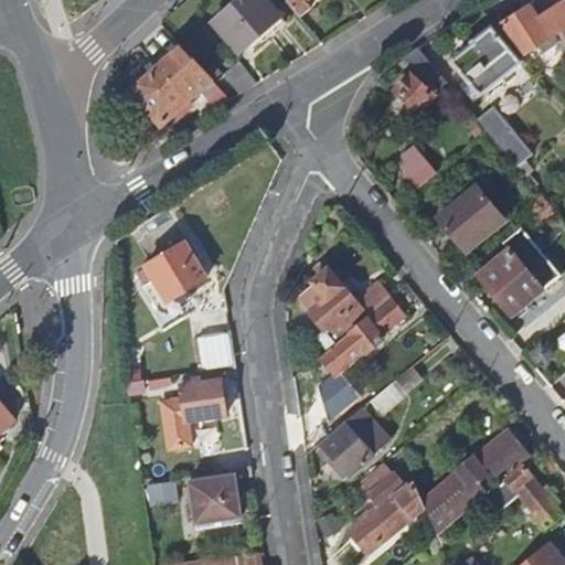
[(266,0),(241,0),(214,24),(241,55),(283,19),(266,0)]
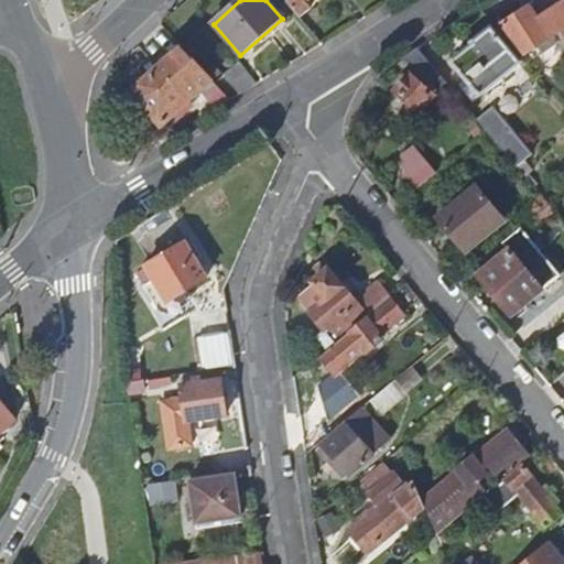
[(563,1),(540,19),(532,8),(508,26),(529,56),(549,42),(554,50),(560,47),(553,38),(563,31),(563,33),(563,1)]
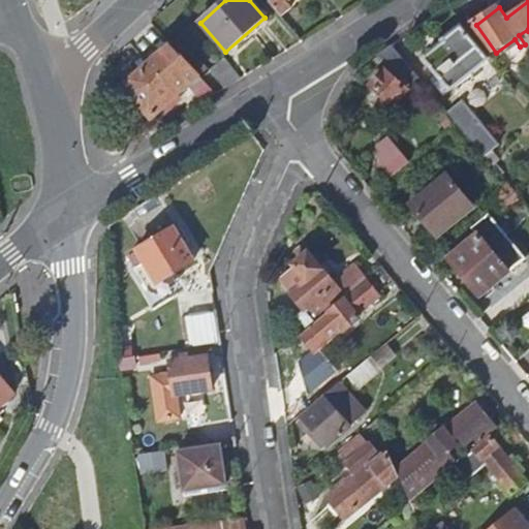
[(426,59),(453,93),(491,61),(466,28),(461,31),(457,30),(447,38),(446,42),(426,59)]
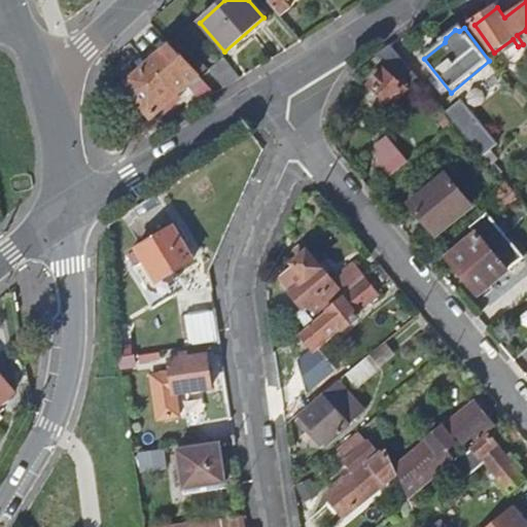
[(206,81),(172,43),(131,78),(130,91),(151,116),(188,86),(191,90),(206,81)]
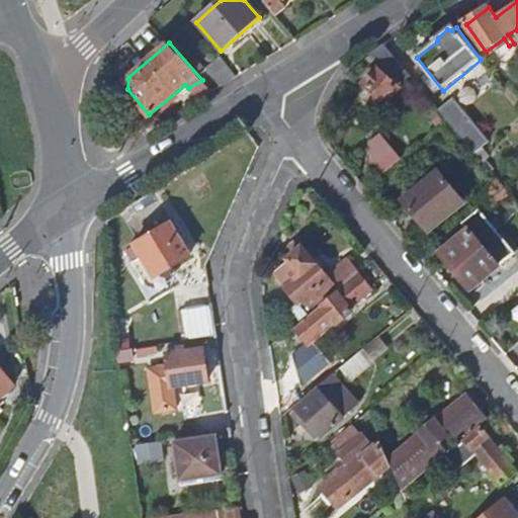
[(376,69),(364,83),(377,94),(373,99),(381,107),(386,101),(387,103),(411,75),(385,45),(373,55),(383,67),(379,71),(376,69)]
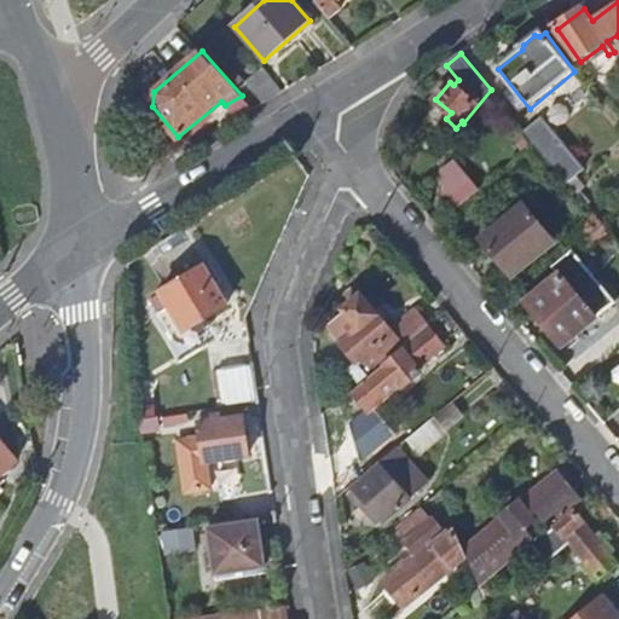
[(242,80),(264,104),(281,94),(255,68),(242,80)]
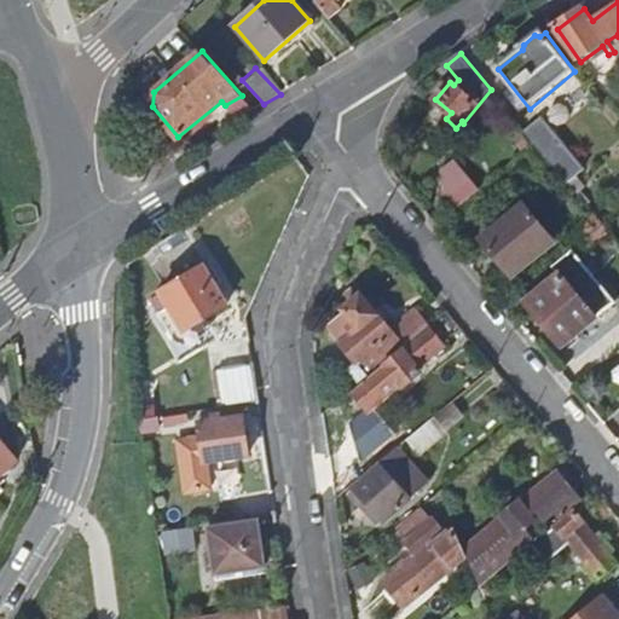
[(537,144),(579,195),(588,187),(578,177),(588,168),(544,117),(526,132),(537,144)]
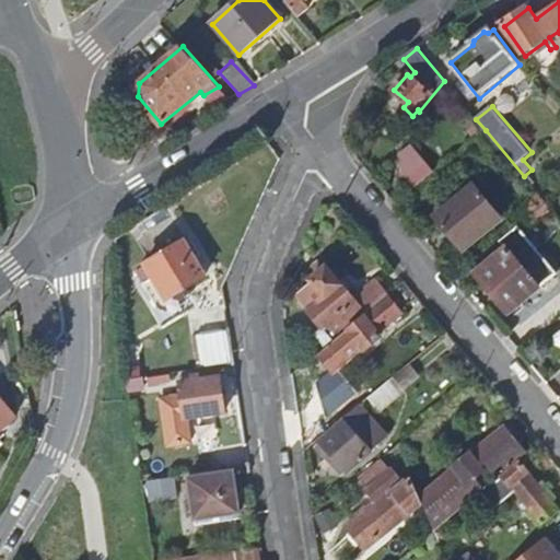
[(400,177),(412,191),(433,174),(412,150),(400,160),(409,171),(400,177)]
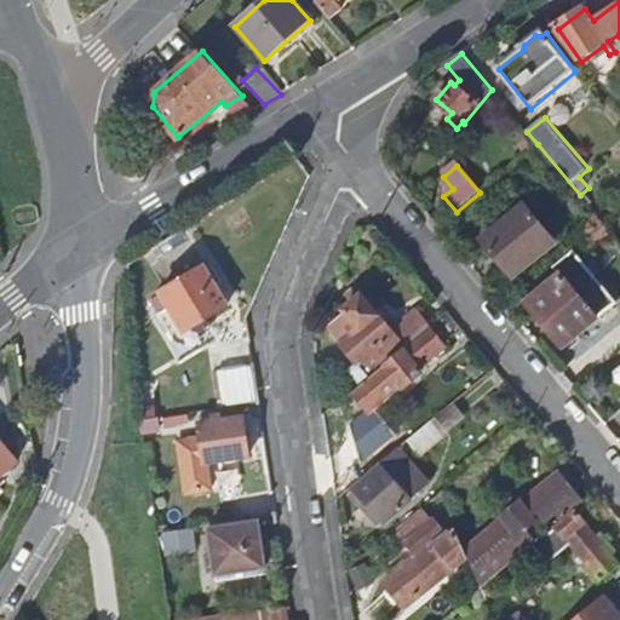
[(524,207),(482,241),(515,280),(556,245),(524,207)]
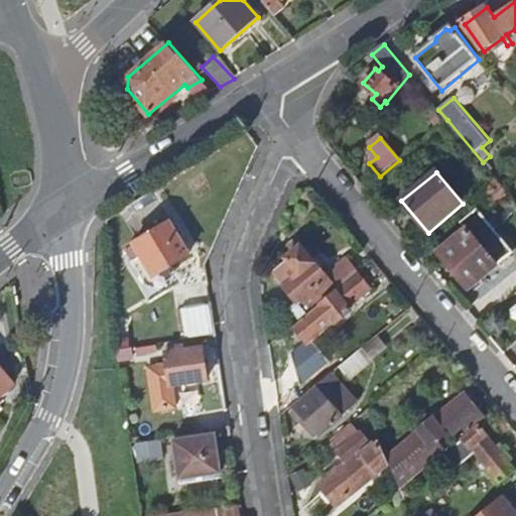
[(467,229),(438,253),(472,290),(513,255),(477,212),(462,224),(467,229)]
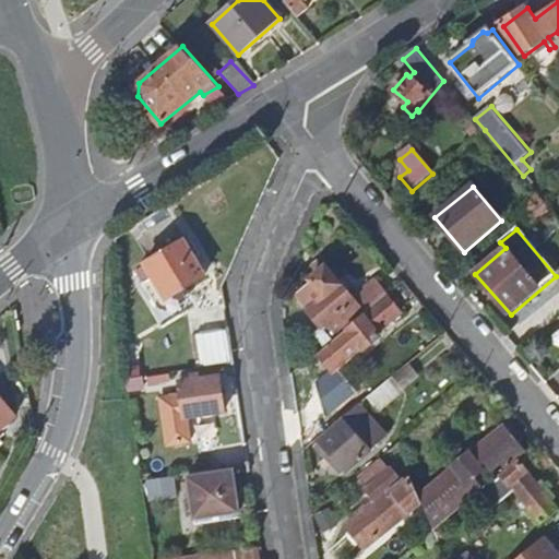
[(186,240),(150,264),(171,299),(209,275),(186,240)]
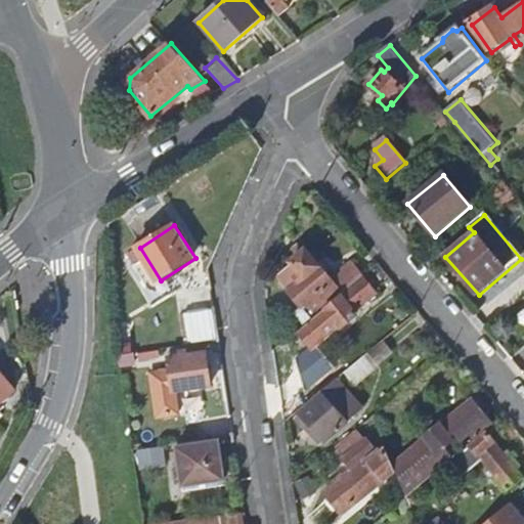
[(278,275),(291,291),(290,292),(303,308),(296,313),(304,324),(309,320),(310,321),(325,309),(341,296),(363,278),(350,264),(331,280),(306,250),(291,263),(292,264),(278,275)]
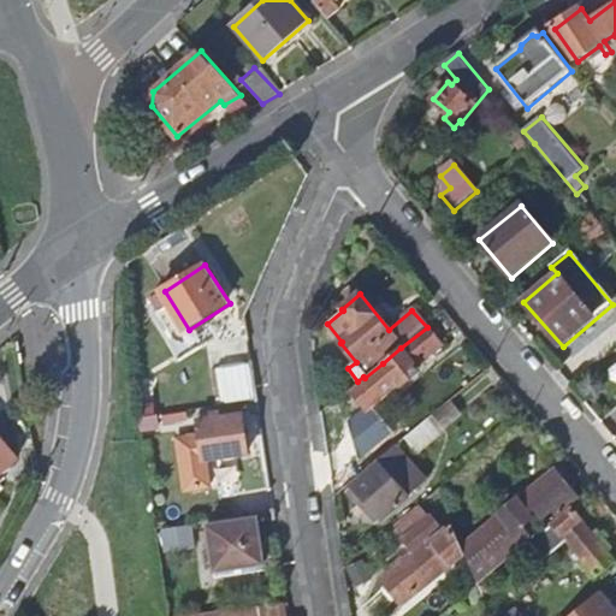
[(402,350),(383,365),(385,368),(353,394),(366,409),(397,381),(401,386),(419,373),(418,372),(445,349),(427,327),(401,348),(402,350)]
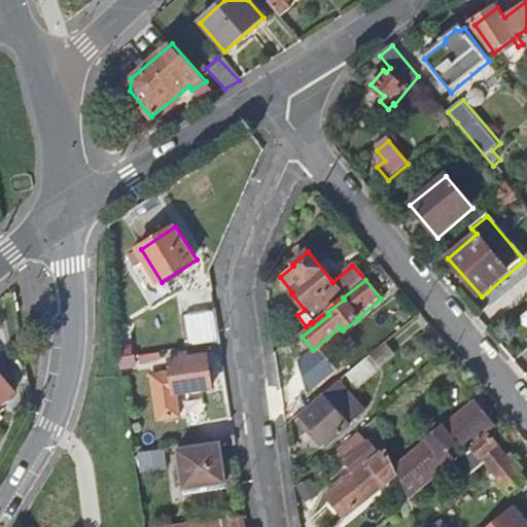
[(215,309),(186,313),(191,343),(220,338),(215,309)]
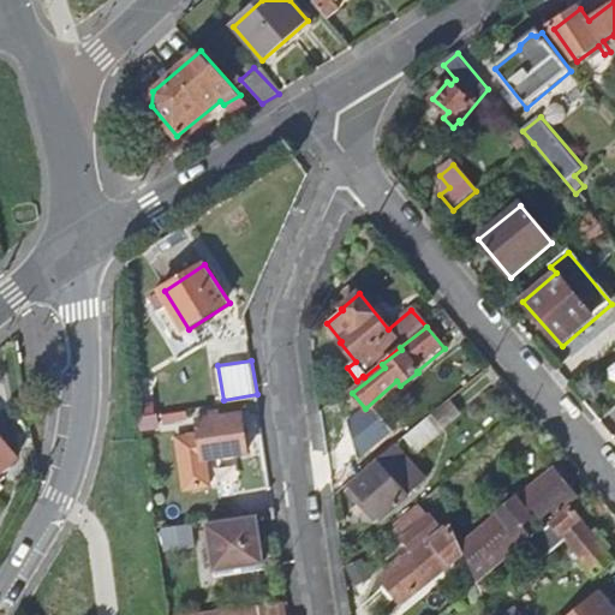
[(141,413),(142,425),(142,428),(160,424),(157,411),(141,413)]
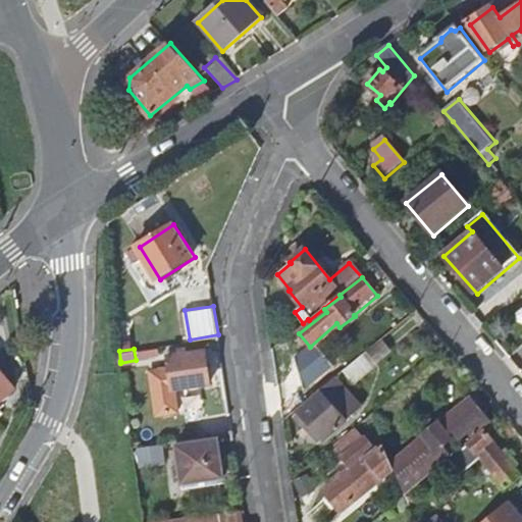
[(155,389),(210,381),(205,349),(169,355),(171,366),(152,369),(155,389)]
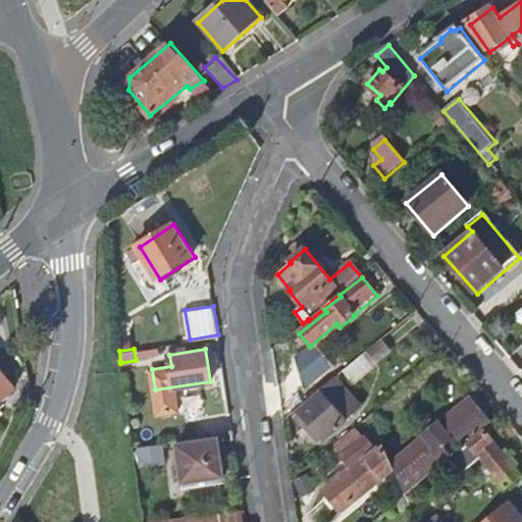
[(363,355),(344,371),(355,384),(374,368),(363,355)]
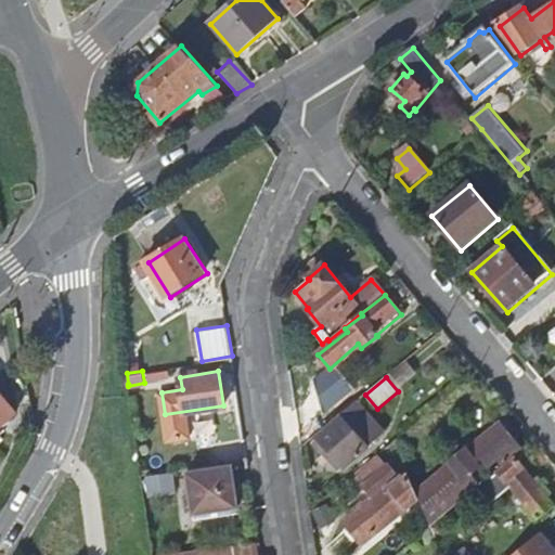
[(0,396),(0,427),(15,414),(0,396)]
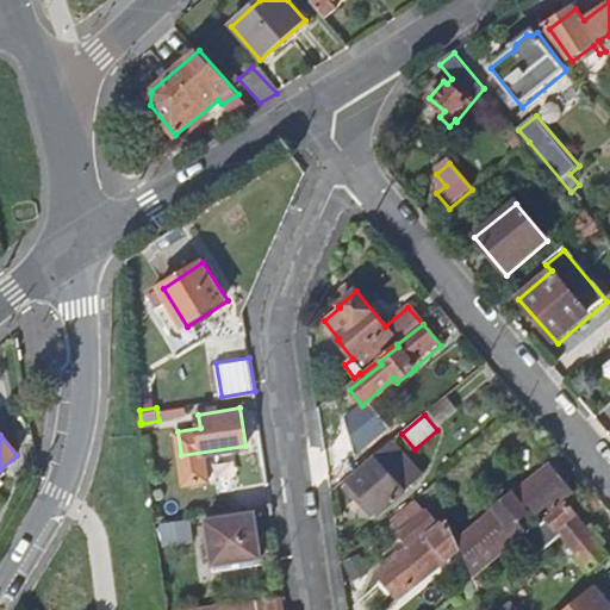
[(353,481),(381,515),(403,495),(403,492),(422,475),(393,441),(373,458),(377,461),(353,481)]
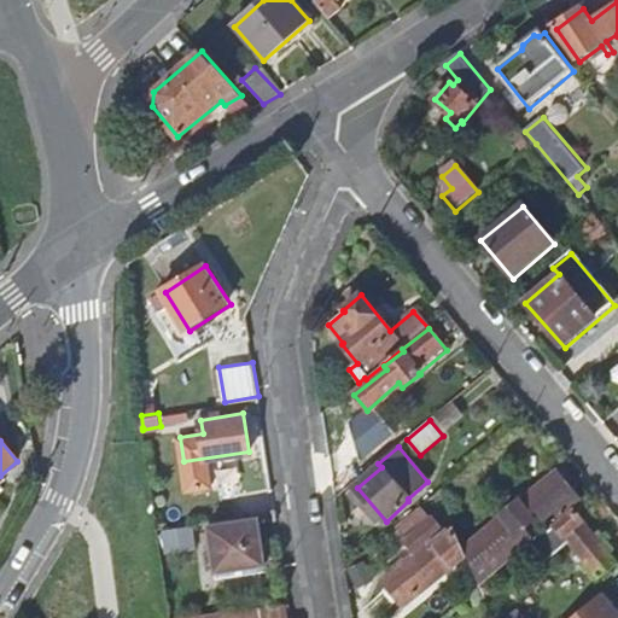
[(240,460),(215,461),(216,483),(242,482),(240,460)]
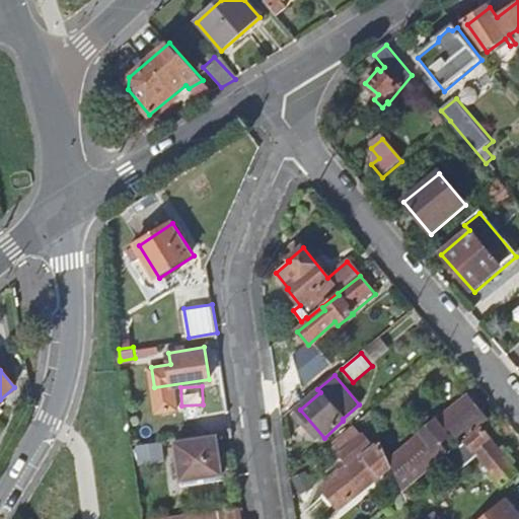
[(465,395),(389,459),(403,493),(448,454),(439,445),(451,435),(455,439),(463,432),(469,437),(482,427),(489,421),(465,395)]
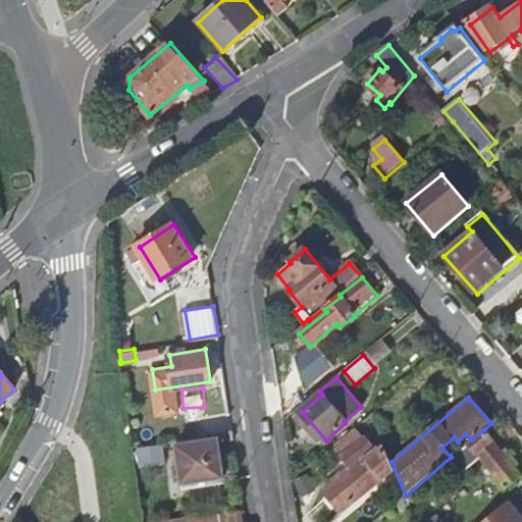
[(351,469),(325,490),(344,513),(393,472),(383,450),(368,463),(364,458),(377,447),(374,442),(371,445),(365,437),(363,438),(355,429),(335,447),(344,455),(341,457),(351,469)]
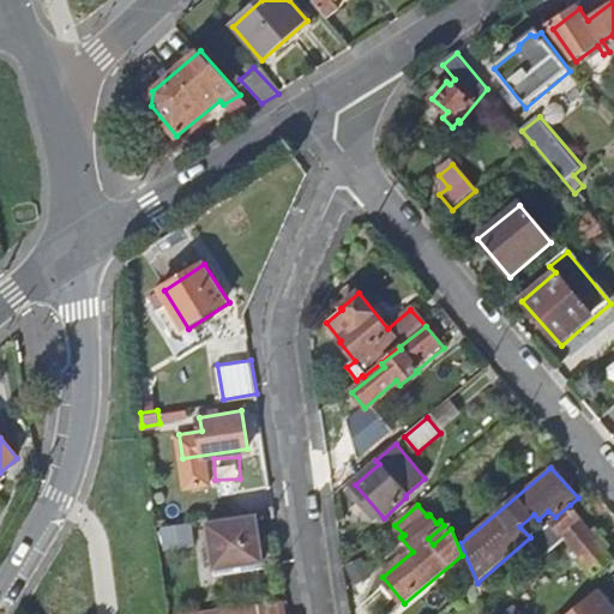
[(530,537),(546,557),(565,541),(596,576),(613,560),(613,559),(602,547),(608,542),(596,529),(591,534),(570,505),(555,517),(530,537)]
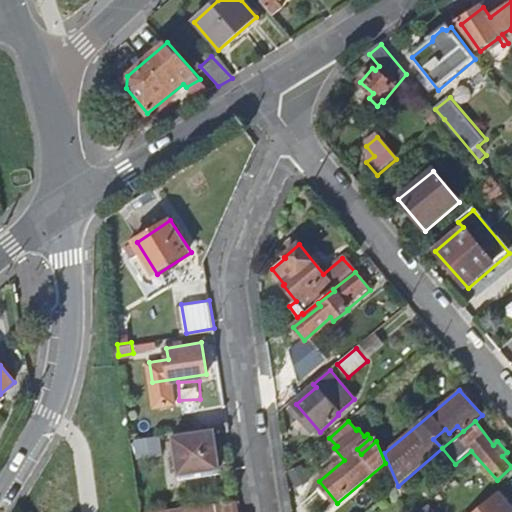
[(215,429),(175,435),(180,474),(220,469),(215,429)]
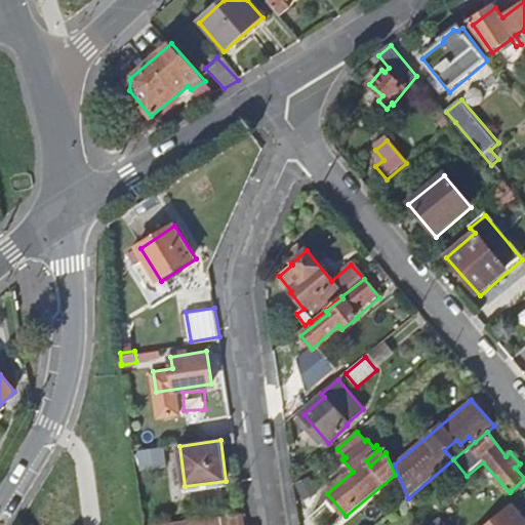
[(524,524),(512,510),(493,524),(524,524)]
